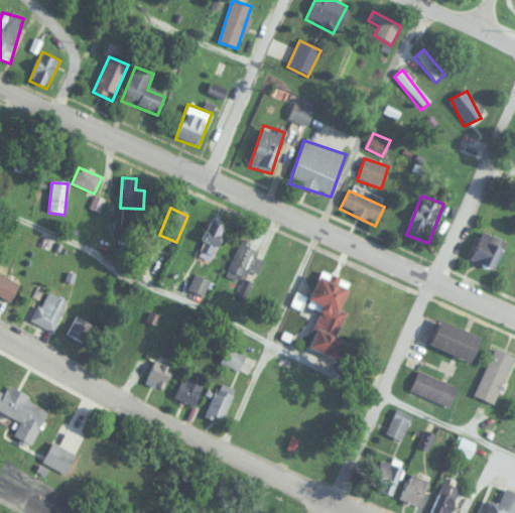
[(215,257),(227,227),(212,221),(199,250),(215,257)]
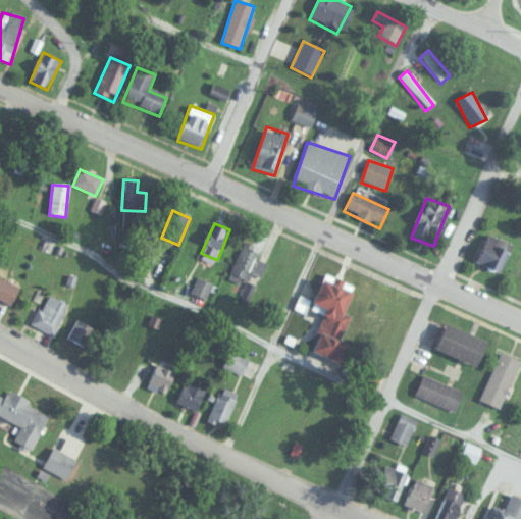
[(474,264),(500,275),(512,245),(486,235),(474,264)]
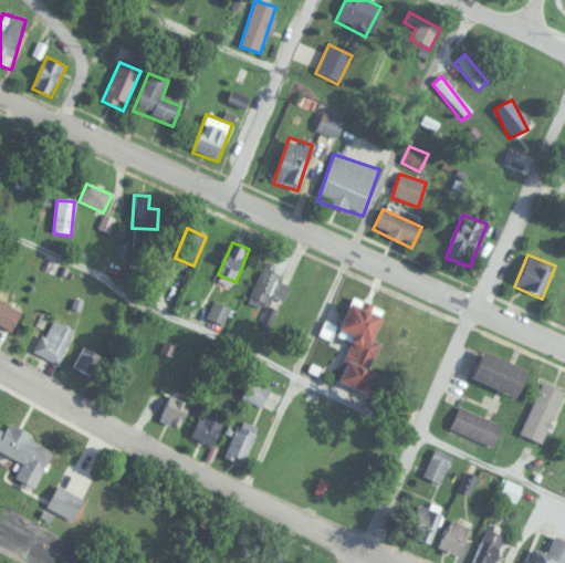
[(282,274),(263,267),(249,303),(269,311),(282,274)]
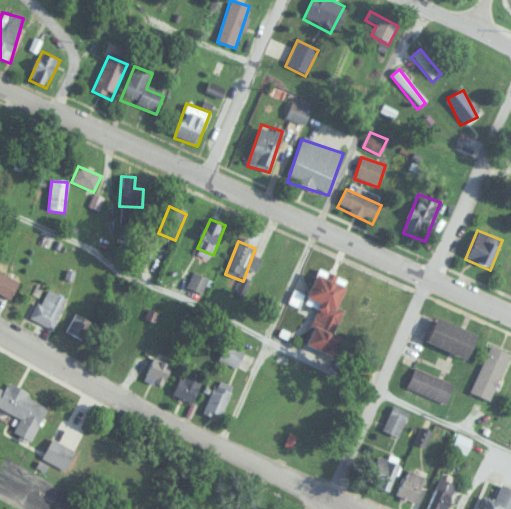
[(309,345),(333,353),(339,336),(331,333),(349,280),(319,270),(306,306),(319,310),(314,323),(317,324),(309,345)]
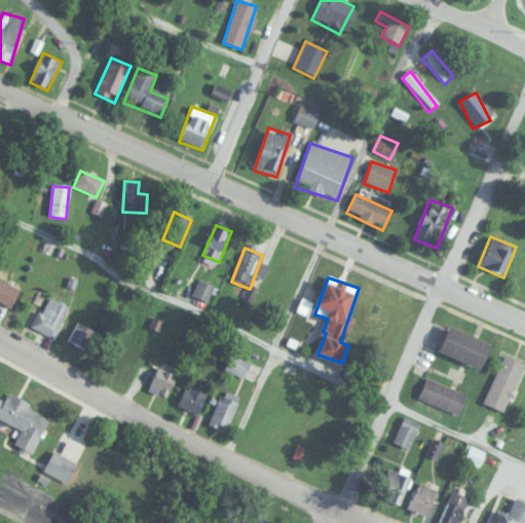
[(0,306),(9,311),(21,291),(0,278),(0,306)]
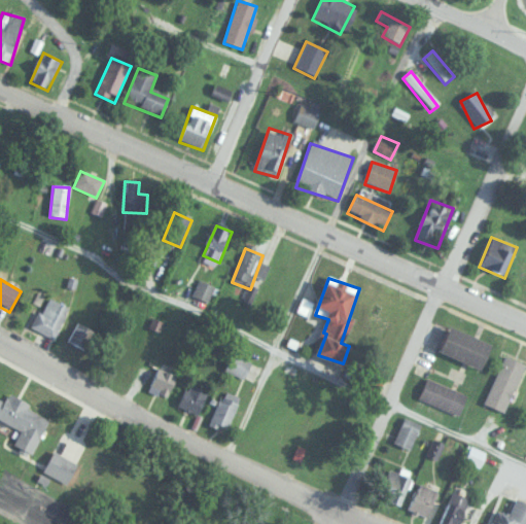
[(210,303),(215,289),(200,282),(194,295),(210,303)]
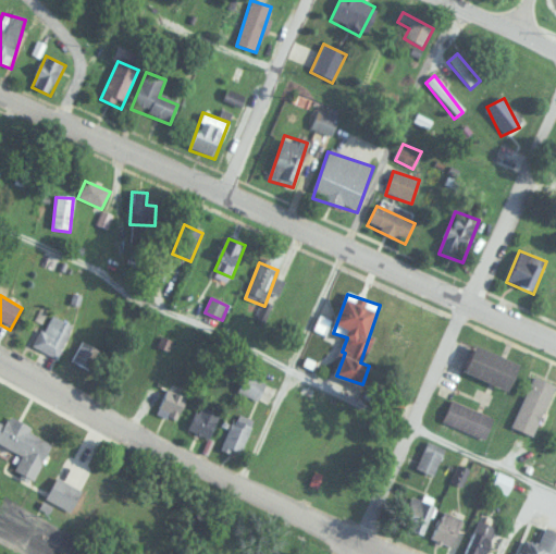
[(72,324),(47,315),(34,349),(59,358),(72,324)]
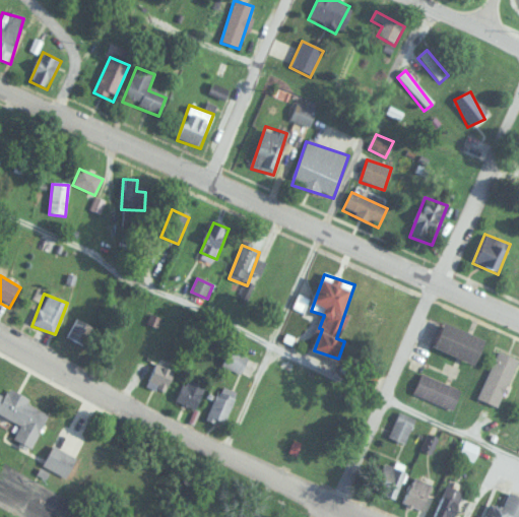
[(66,338),(85,346),(93,326),(74,319),(66,338)]
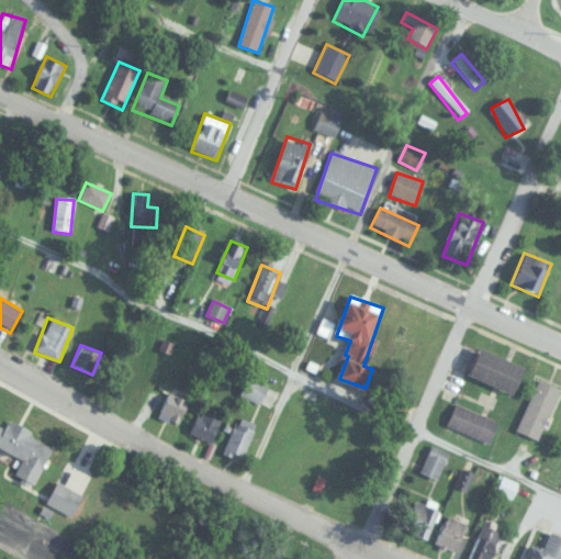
[(470,376),(515,395),(526,369),(482,349),(470,376)]
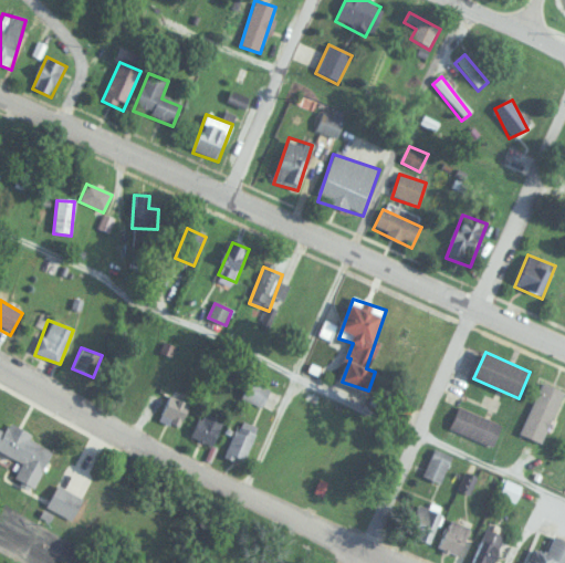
[(262,408),(270,389),(249,382),(242,400),(262,408)]
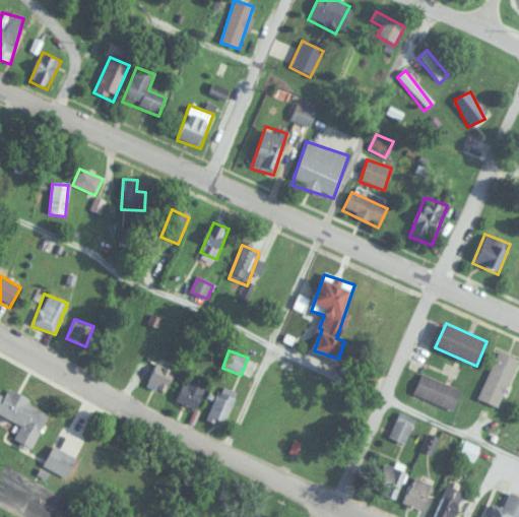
[(499,407),(518,360),(498,350),(477,399),(499,407)]
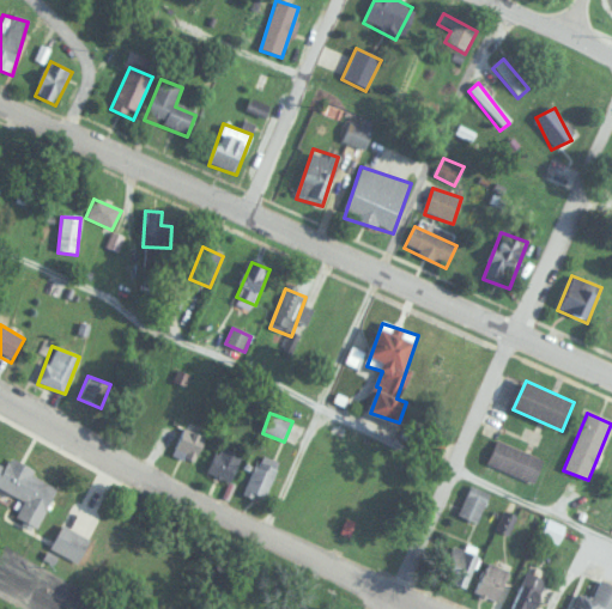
[(182,433),(171,454),(194,466),(205,445),(182,433)]
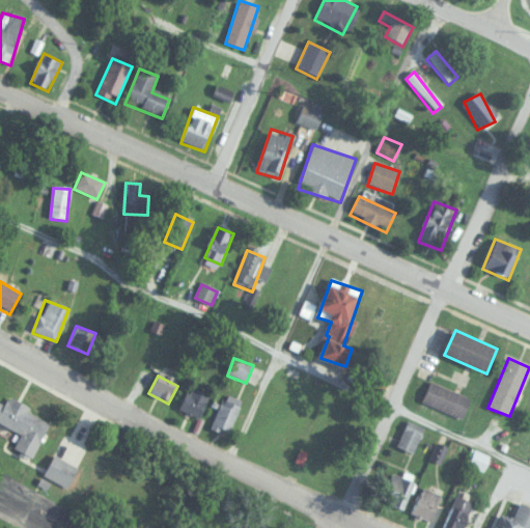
[(422,403),(463,420),(471,399),(430,382),(422,403)]
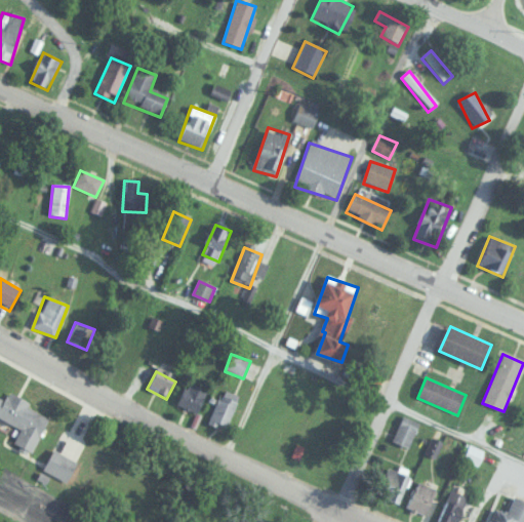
[(196,415),(207,392),(188,384),(177,407),(196,415)]
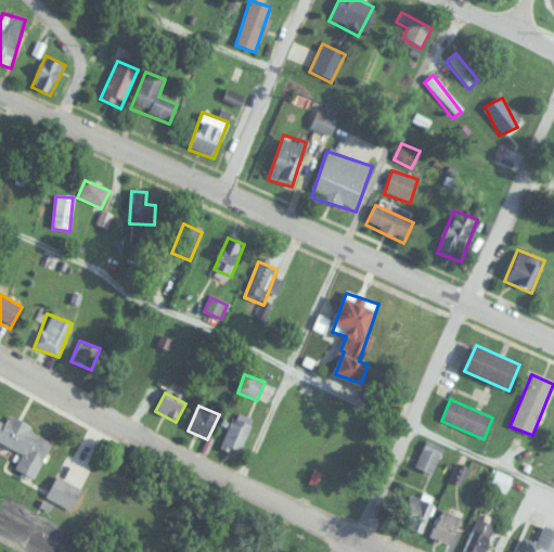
[(237,410),(257,419),(241,456),(221,447),(237,410)]
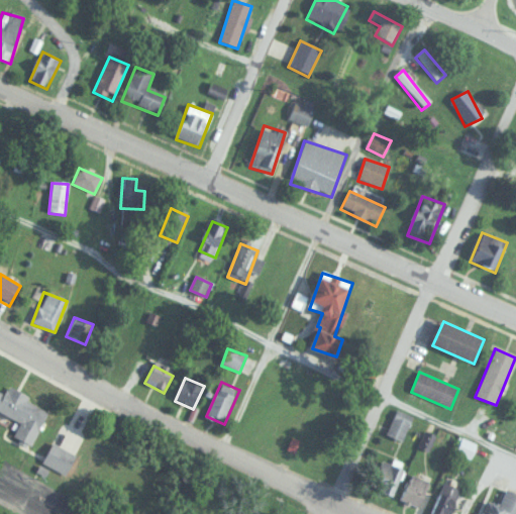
[(0,392),(0,412),(21,422),(13,439),(31,448),(49,410),(7,390),(5,394),(0,392)]
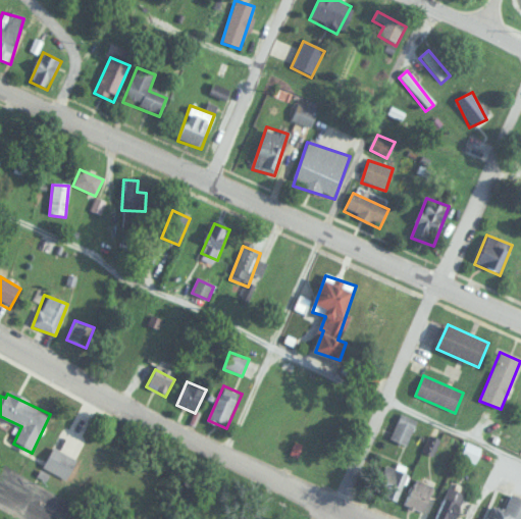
[(417,421),(400,415),(391,440),(408,447),(417,421)]
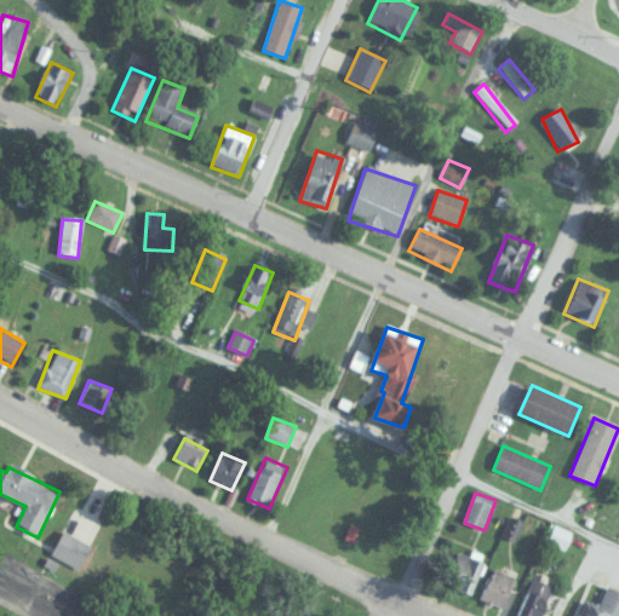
[(563,553),(573,536),(556,527),(546,543),(563,553)]
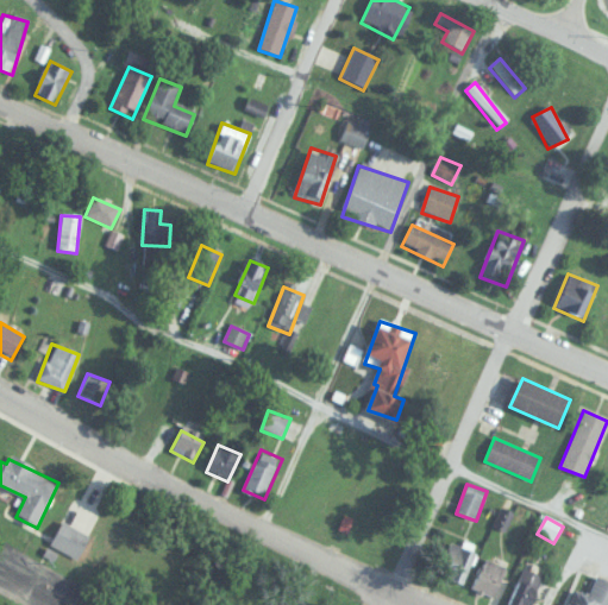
[(79,561),(89,536),(61,523),(50,548),(79,561)]
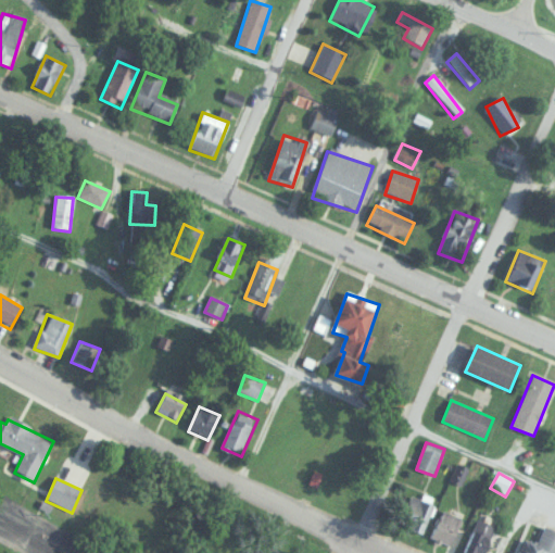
[(429,539),(451,548),(463,519),(441,511),(429,539)]
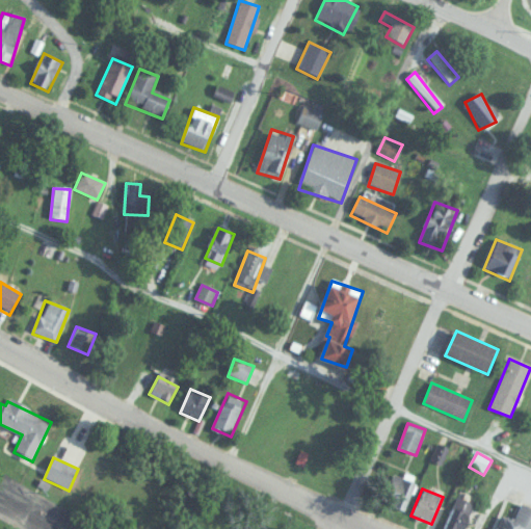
[(465,528),(476,506),(457,497),(443,528),(465,528)]
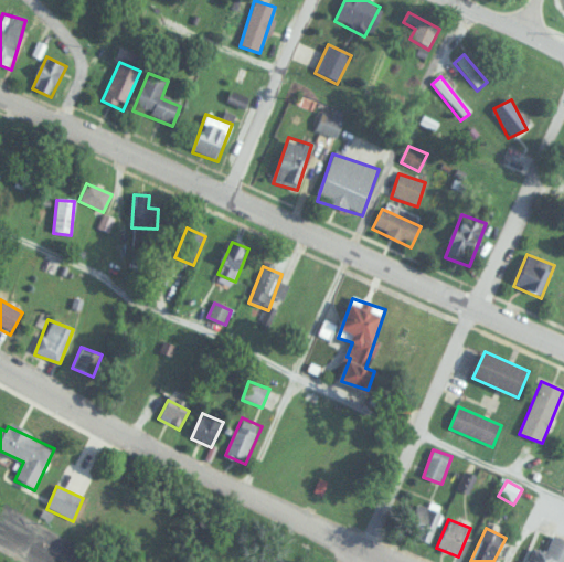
[(563,541),(552,537),(545,555),(531,550),(527,561),(563,561),(563,541)]
